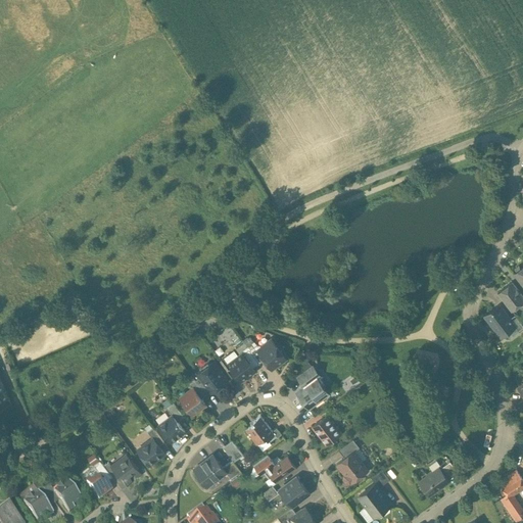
[(522,266),(514,274),(522,285),(522,266)]
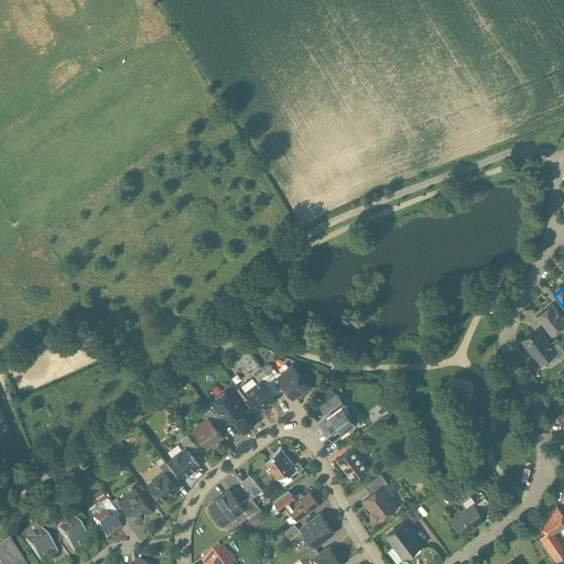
[(552,304),(537,315),(551,335),(563,324),(563,318),(552,304)]
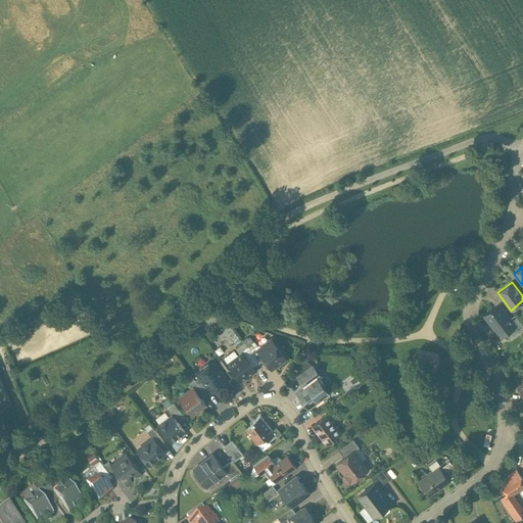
[(510,319),(498,304),(483,316),(484,317),(484,316),(501,337),(500,337),(500,338),(515,326),(510,319)]
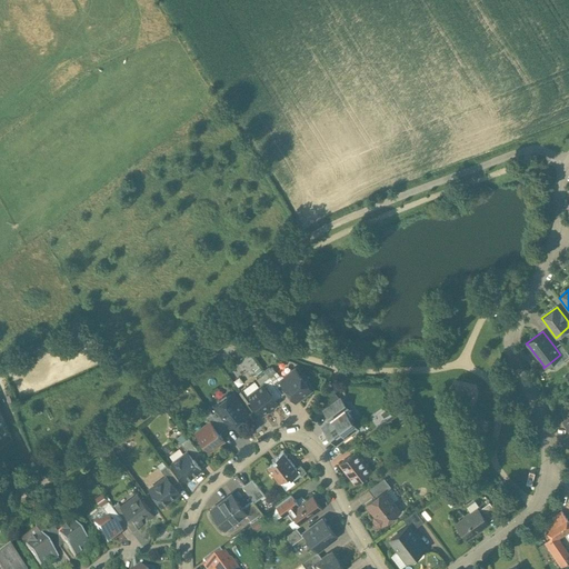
[(568,356),(568,355),(560,342),(555,347),(560,355),(565,360),(568,356)]
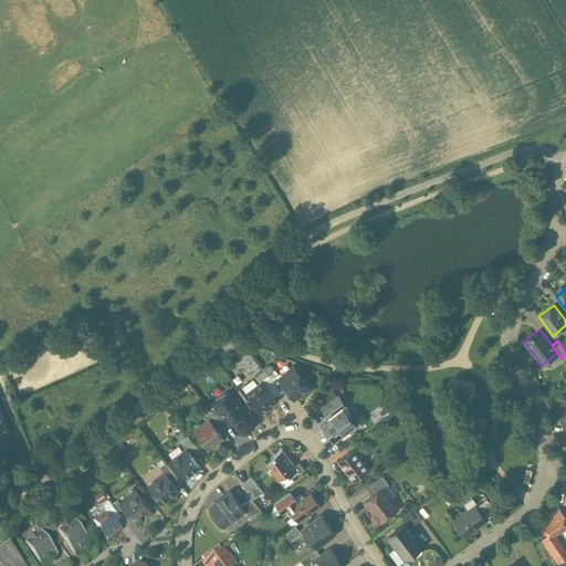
[(310,388),(295,368),(291,367),(287,370),(286,374),(284,376),(280,379),(286,388),(294,399),(310,388)]
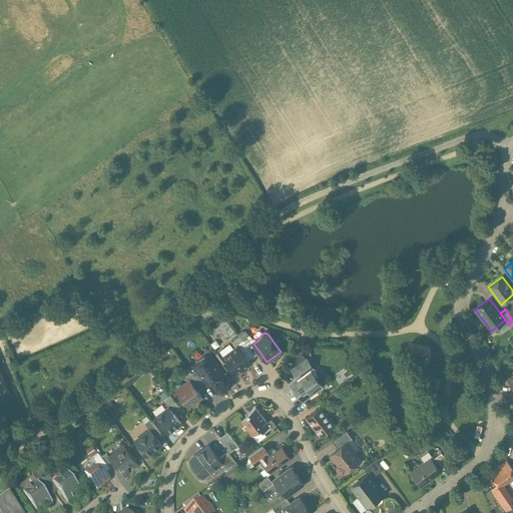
[(243,343),(238,337),(232,342),(236,347),(237,346),(237,347),(243,343)]
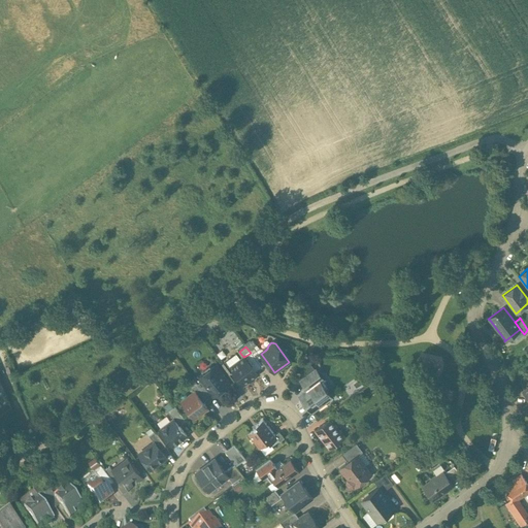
[(263,348),(259,348),(252,353),(261,366),(267,362),(261,354),(265,351),(263,348)]
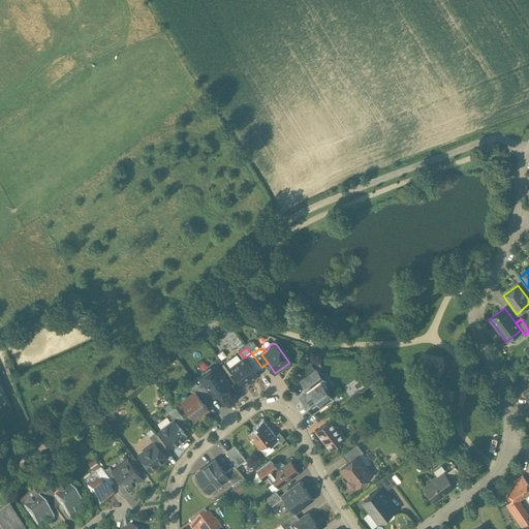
[(252,353),(251,353),(245,358),(256,372),(262,368),(261,367),(252,353)]
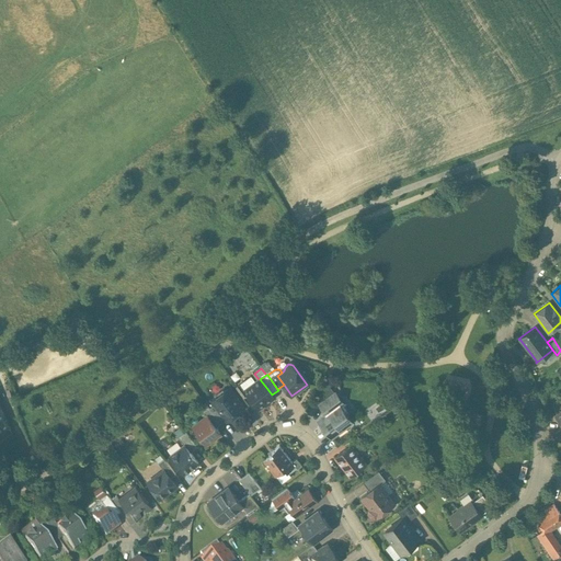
[(260,379),(260,378),(259,379),(255,381),(251,376),(241,384),(259,409),(274,398),(272,395),(260,379)]
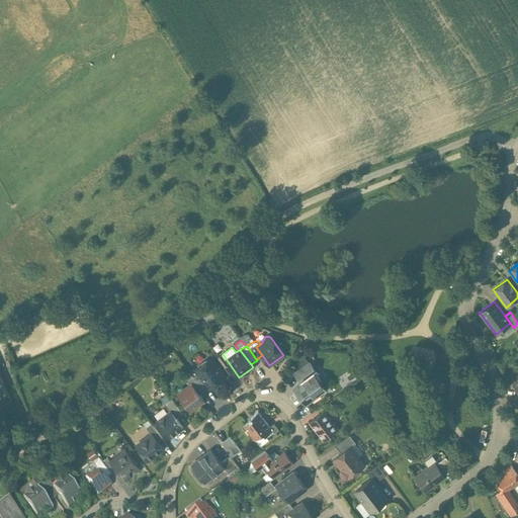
[(210,358),(207,360),(205,359),(198,364),(199,367),(196,368),(199,372),(209,386),(210,387),(225,377),(210,358)]
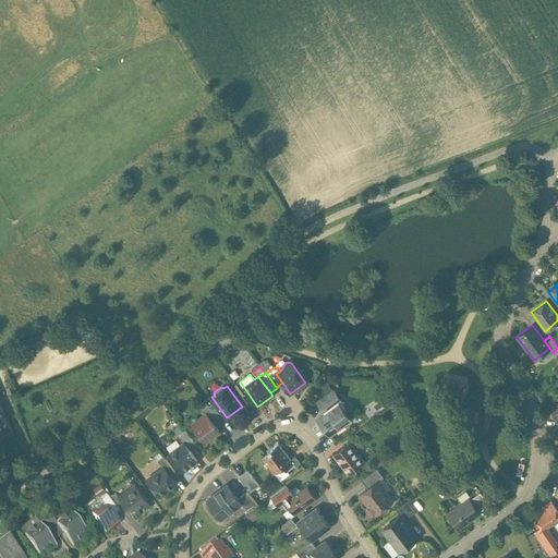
[(334,390),(318,402),(323,408),(338,397),(334,390)]
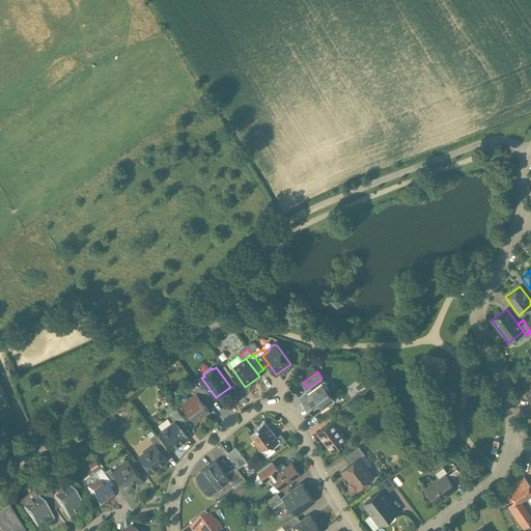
[(322,378),(307,388),(309,392),(302,397),(313,414),(319,409),(322,413),(329,407),(327,403),(333,399),(322,383),(325,381),(322,378)]
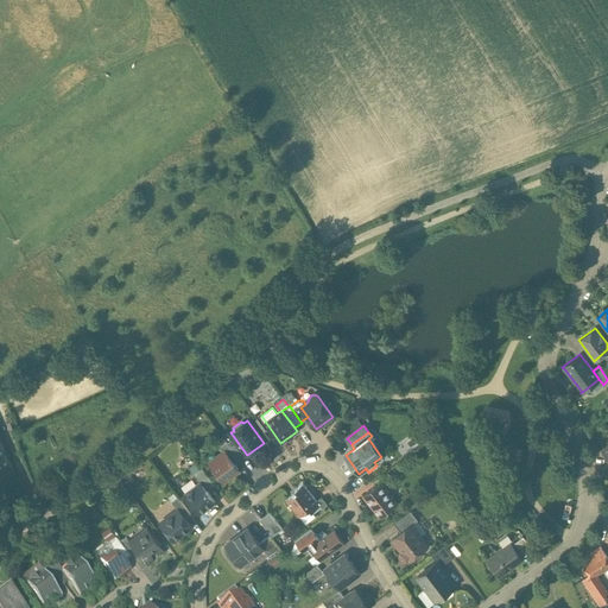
[(246,454),(234,437),(227,442),(240,458),(246,454)]
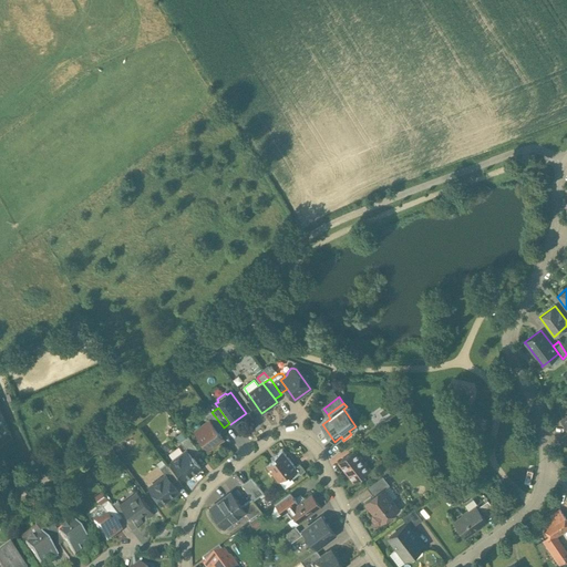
[(0,411),(0,437),(10,434),(0,411)]
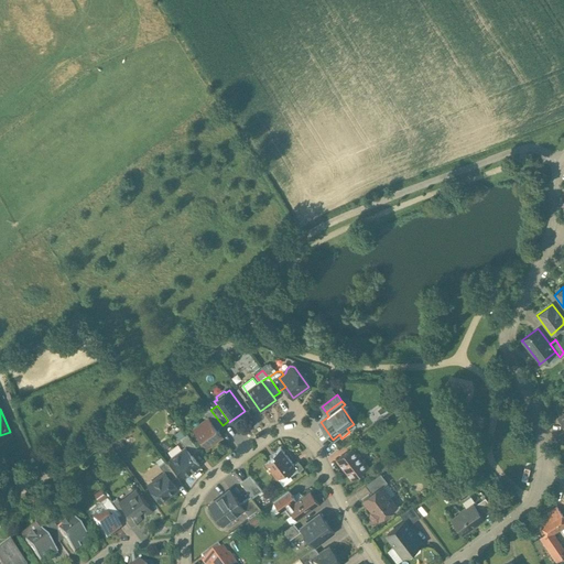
[(223,425),(210,410),(205,414),(208,419),(208,418),(217,430),(223,425)]
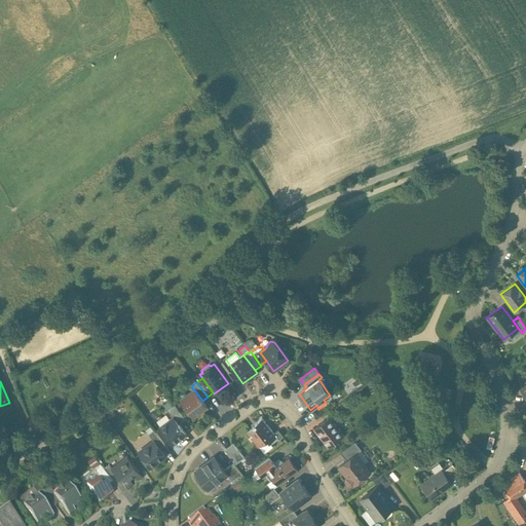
[(202,401),(194,389),(194,390),(181,400),(193,416),(207,407),(202,401)]
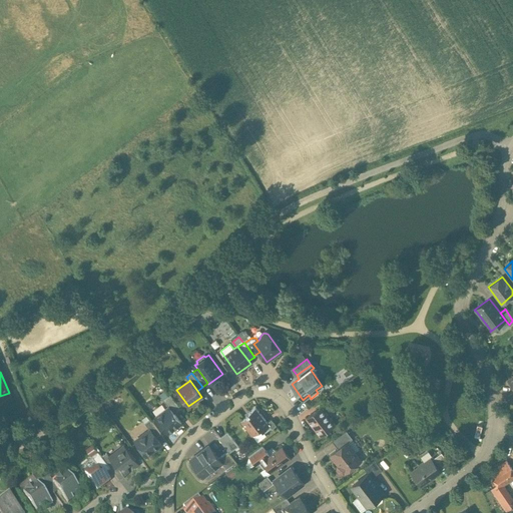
[(180,409),(169,394),(162,400),(168,407),(169,407),(174,414),(180,409)]
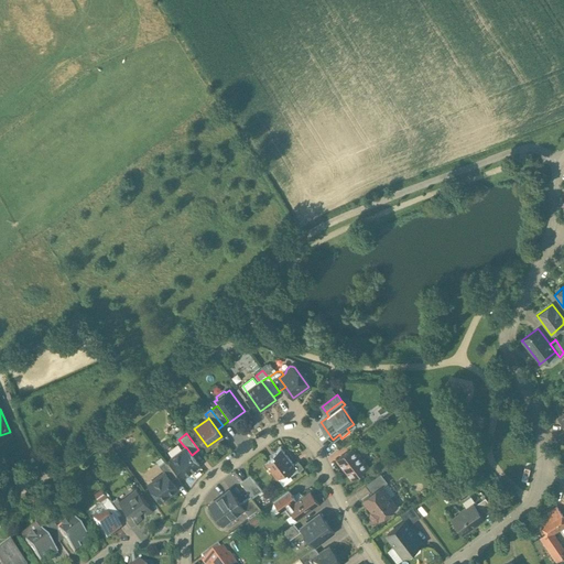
[(192,455),(186,447),(185,447),(171,458),(184,477),(199,466),(192,455)]
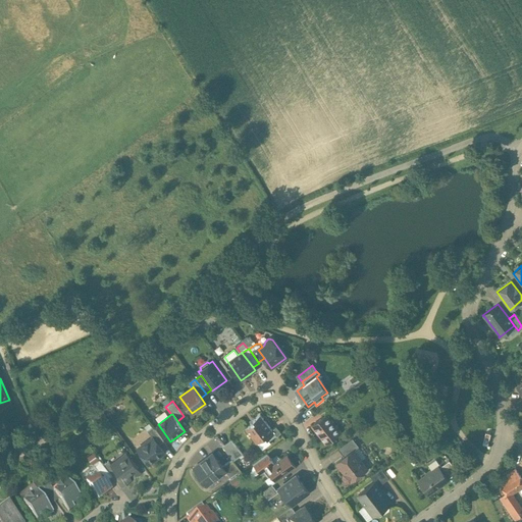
[(340,432),(326,414),(312,425),(325,442),(340,432)]
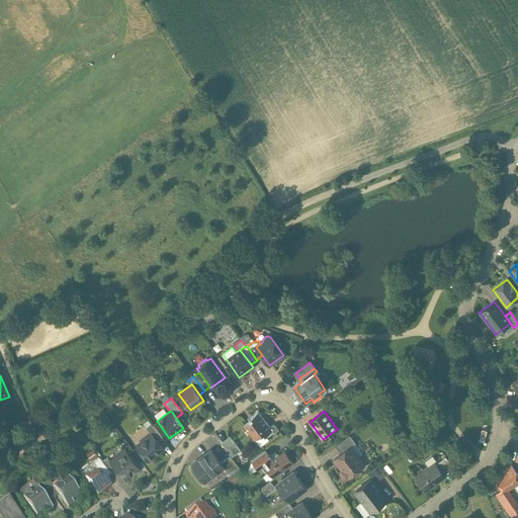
[(270,427),(258,412),(251,417),(253,419),(243,426),(254,440),(263,433),(265,435),(272,430),(274,433),(278,430),(274,424),(270,427)]
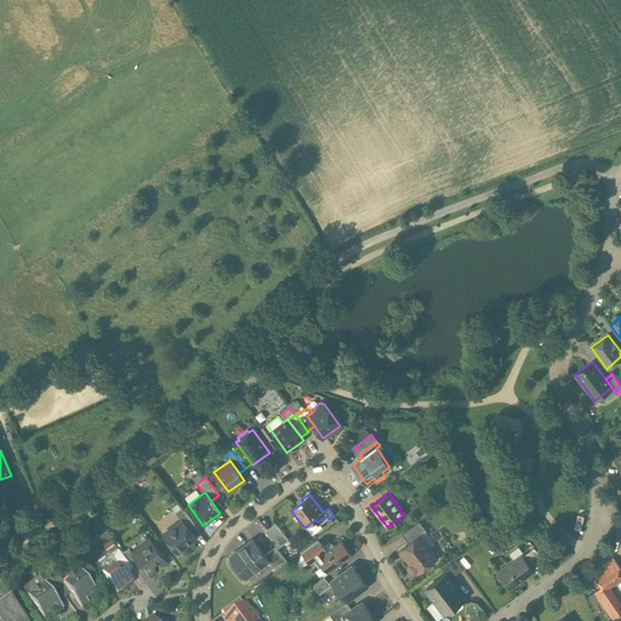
[(194,525),(182,508),(175,512),(181,520),(182,520),(188,530),(194,525)]
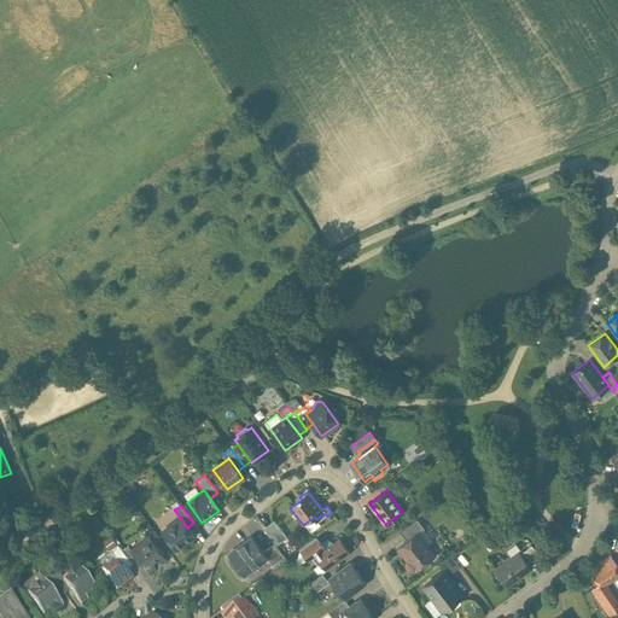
[(180,518),(163,531),(176,549),(194,536),(187,528),(181,518),(180,518)]
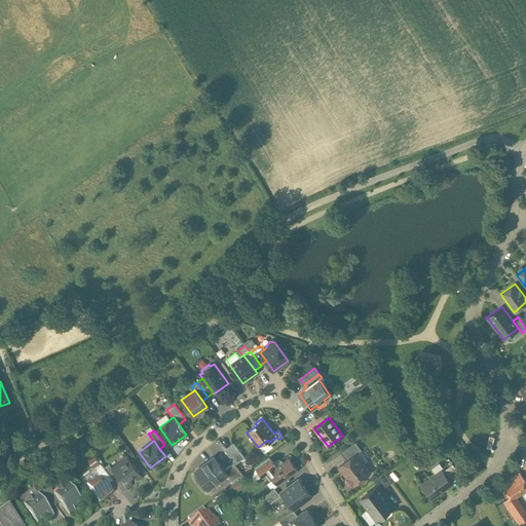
[(245,458),(233,444),(224,450),(234,463),(235,465),(245,458)]
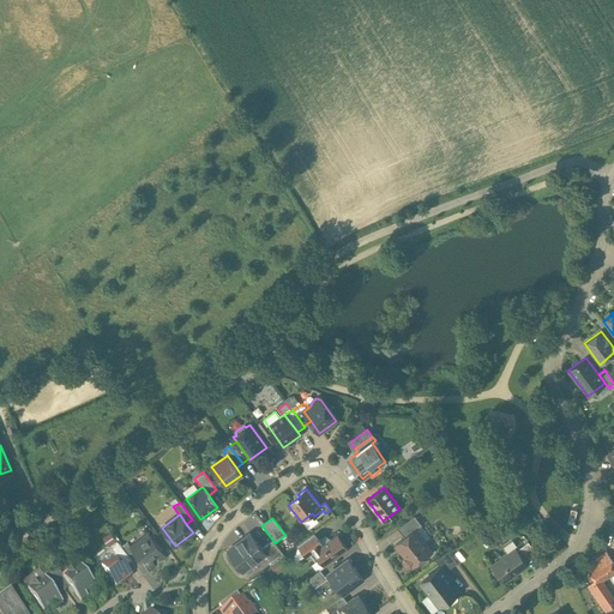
[(431,553),(415,531),(397,545),(407,557),(404,559),(403,563),(407,567),(410,567),(431,553)]
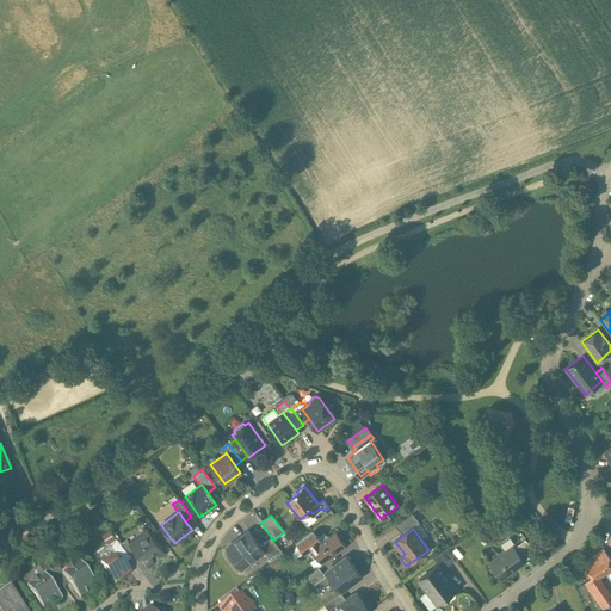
[(110,531),(104,536),(109,542),(115,537),(110,531)]
